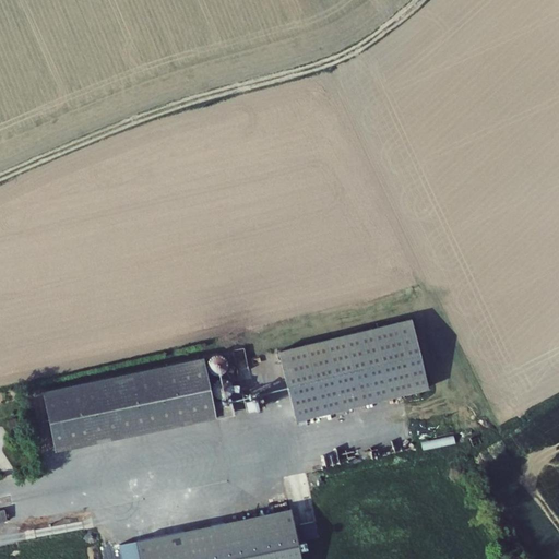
[(278,354),(296,423),(428,389),(411,320),(278,354)]
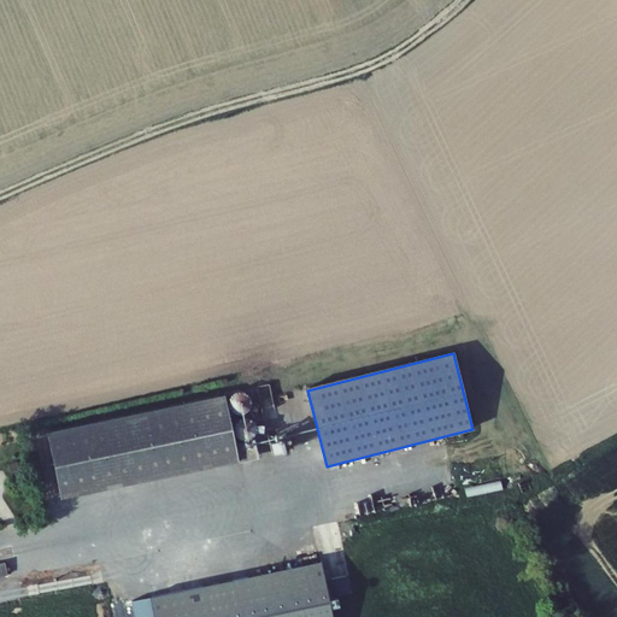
[(278,378),(265,382),(270,406),(283,404),(278,378)]
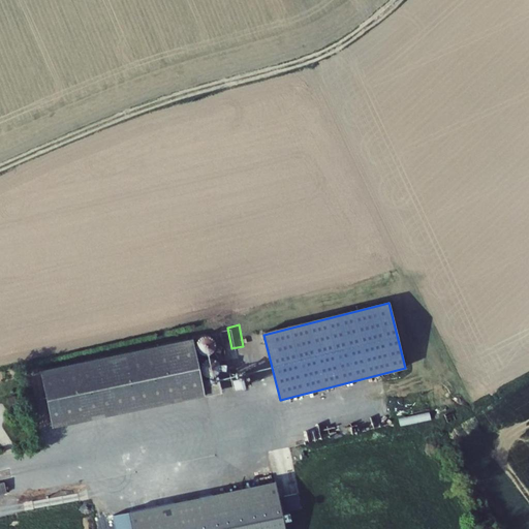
[(191,341),(39,372),(51,428),(203,397),(191,341)]
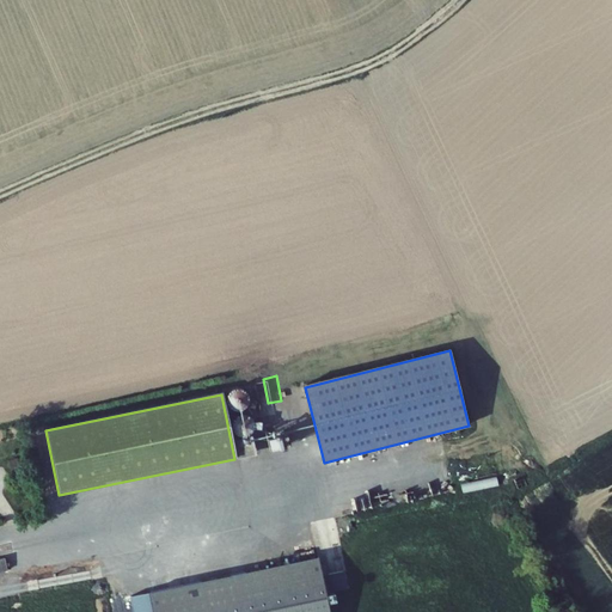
[(336,518),(312,521),(320,573),(328,571),(331,591),(348,588),(336,518)]
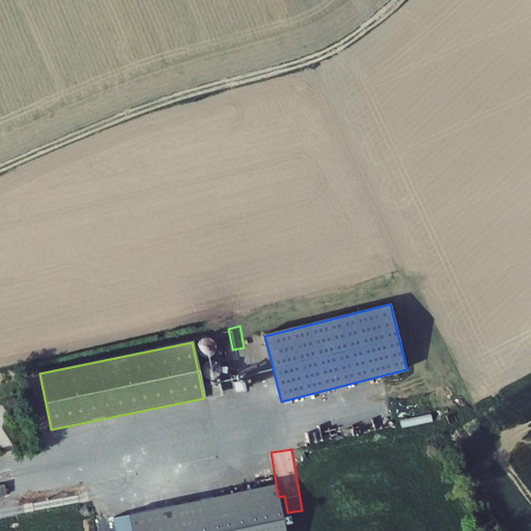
[(0,485),(0,496),(17,492),(14,482),(0,485)]
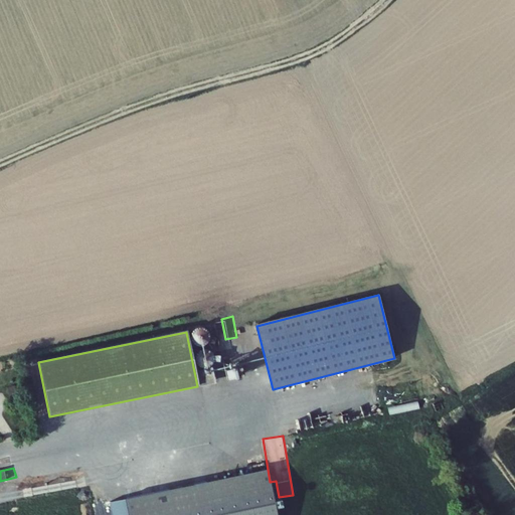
[(277,514),(267,469),(109,503),(111,514),(277,514)]
